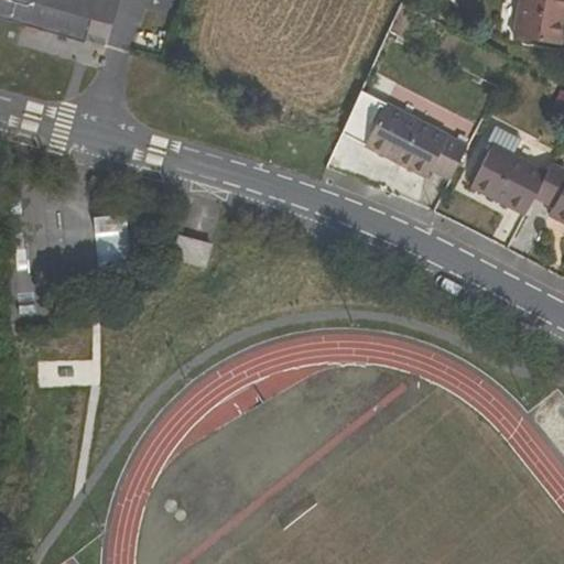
[(0,0),(0,19),(85,44),(86,40),(108,46),(121,0),(0,0)]
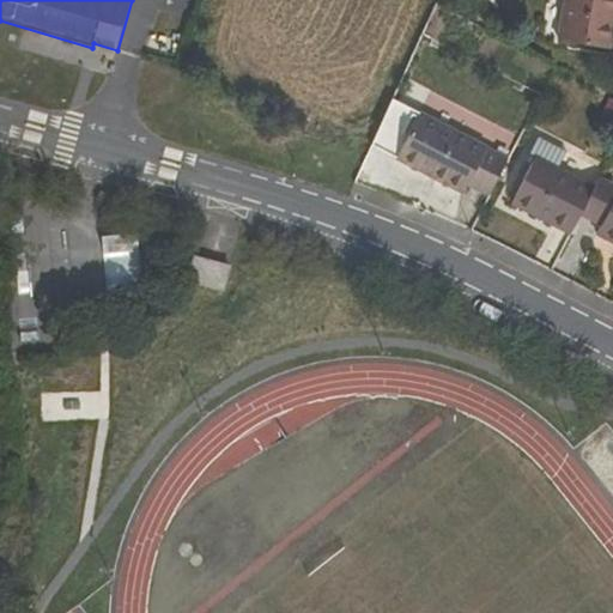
[(556,0),(552,28),(600,37),(605,0),(556,0)]
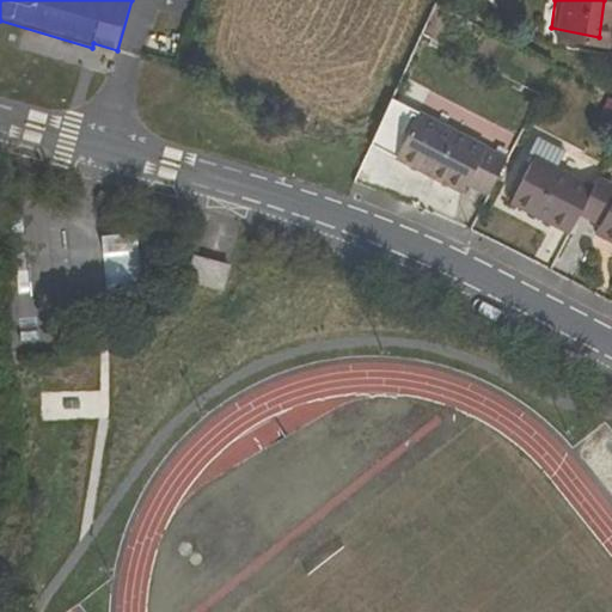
[(446,197),(452,189),(476,202),(495,164),(407,118),(381,164),(446,197)]
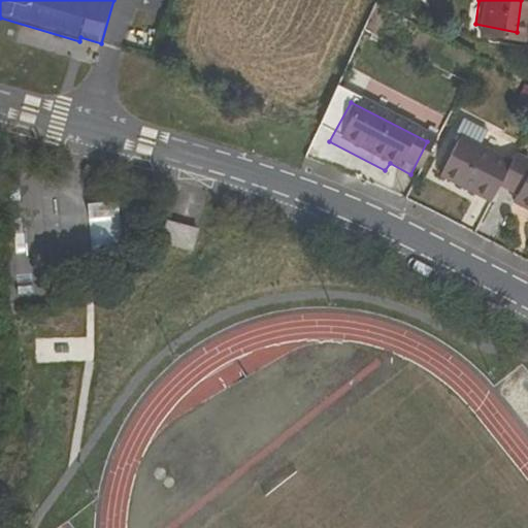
[(448,138),(426,179),(477,207),(486,191),(499,166),(448,138)]
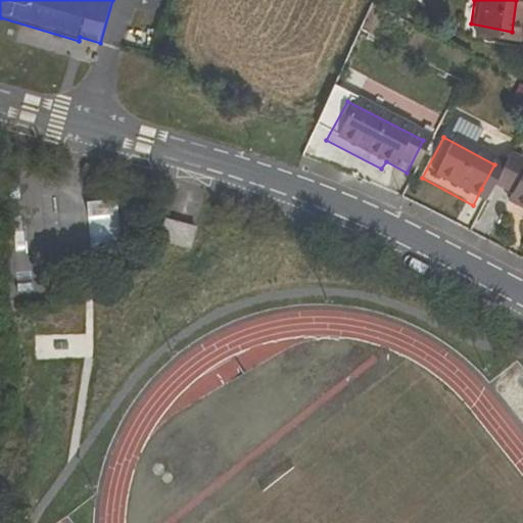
[(522,167),(500,154),(494,164),(481,189),(500,199),(495,206),(522,220),(522,167)]
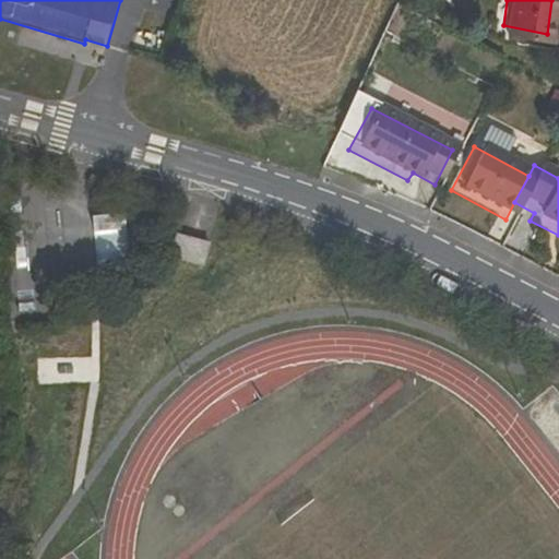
[(177,235),(170,258),(204,266),(211,244),(177,235)]
